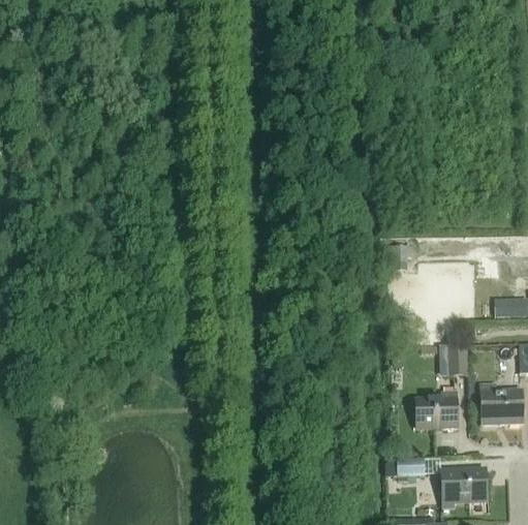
[(413,256),(413,245),(387,246),(387,263),(408,263),(408,256),(413,256)]
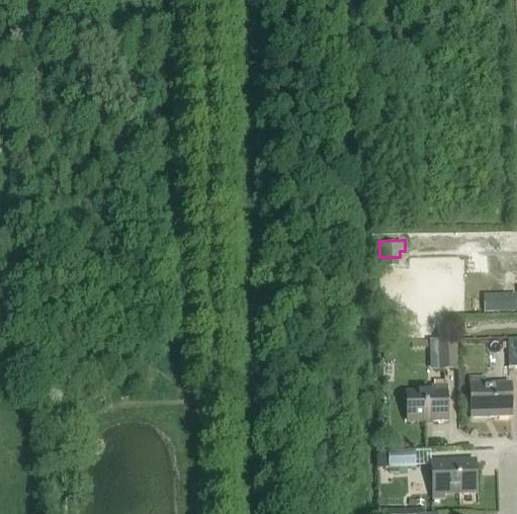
[(458,368),(457,337),(439,337),(439,368),(458,368)]
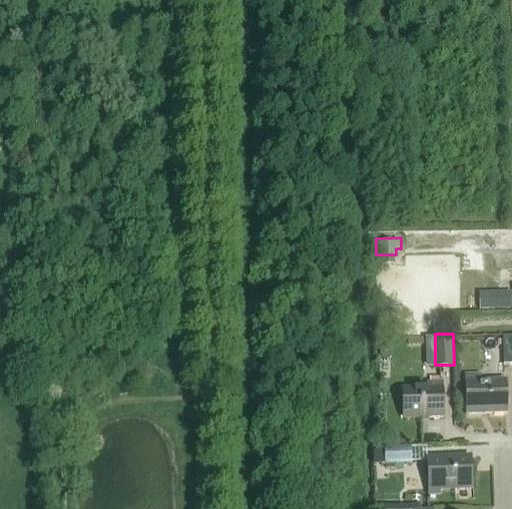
[(497,345),(497,335),(483,335),(484,346),(497,345)]
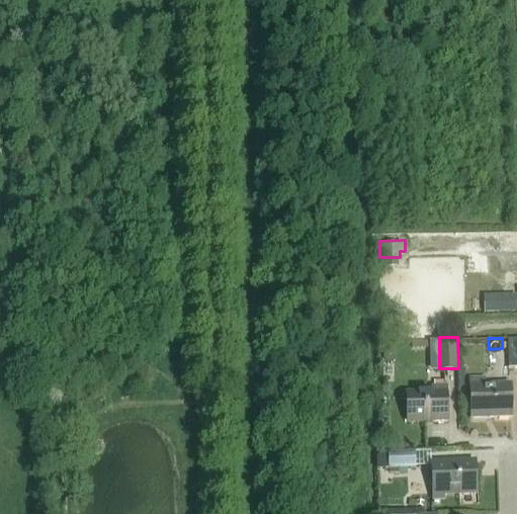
[(472,415),(512,414),(511,381),(486,382),(486,376),(471,376),(472,415)]
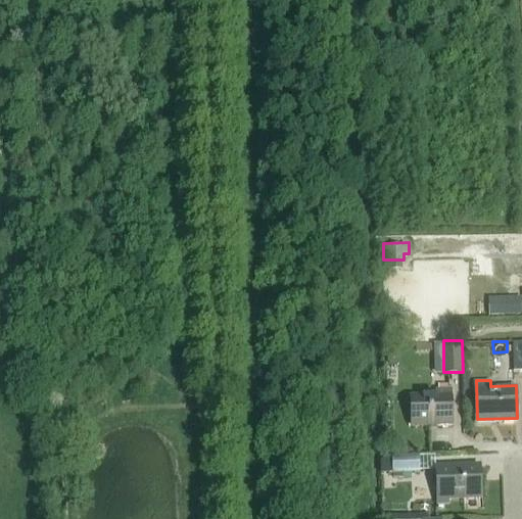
[(436,387),(436,393),(412,394),(413,424),(453,423),(452,386),(436,387)]
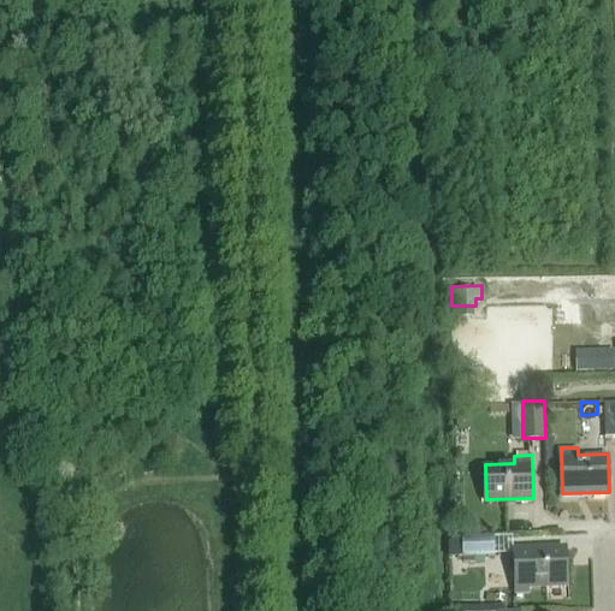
[(495,553),(494,533),(462,534),(462,555),(495,553)]
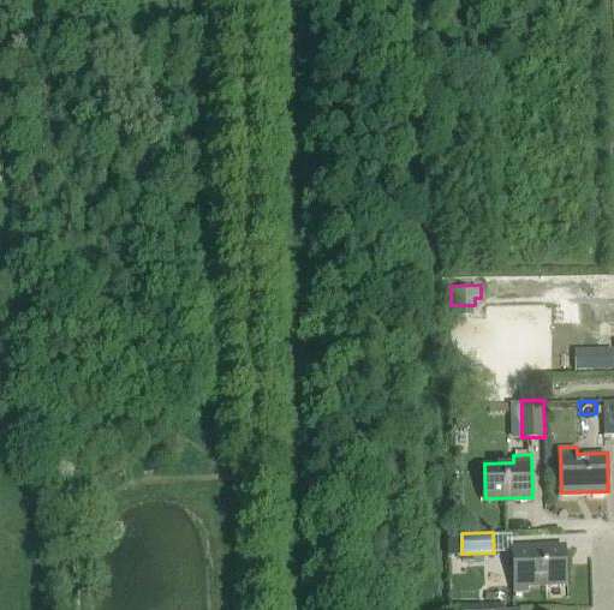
[(529,585),(567,584),(566,545),(513,546),(516,591),(529,590),(529,585)]
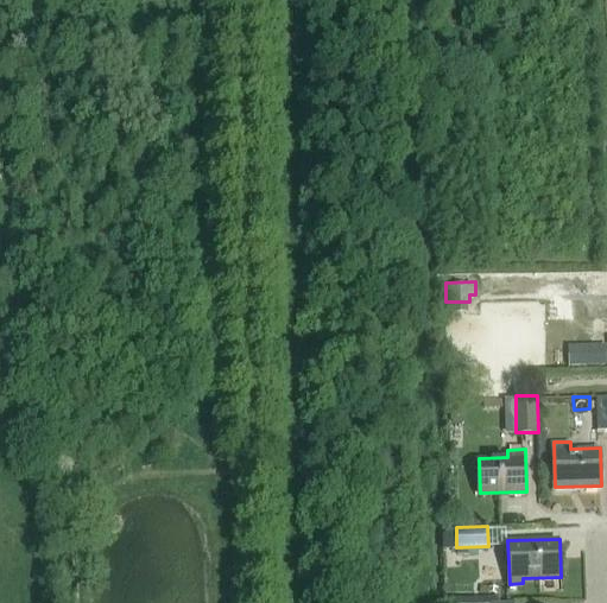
[(478,584),(476,557),(449,557),(450,585),(478,584)]
